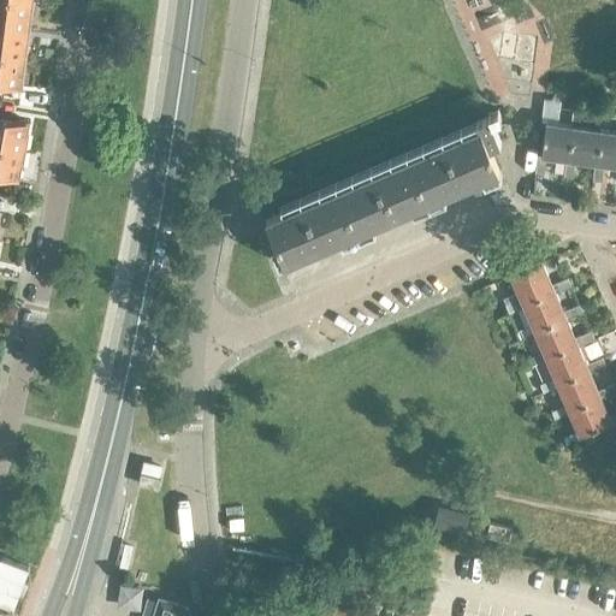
[(29,0),(0,0),(0,25),(27,30),(29,17),(31,17),(34,0),(29,0)]
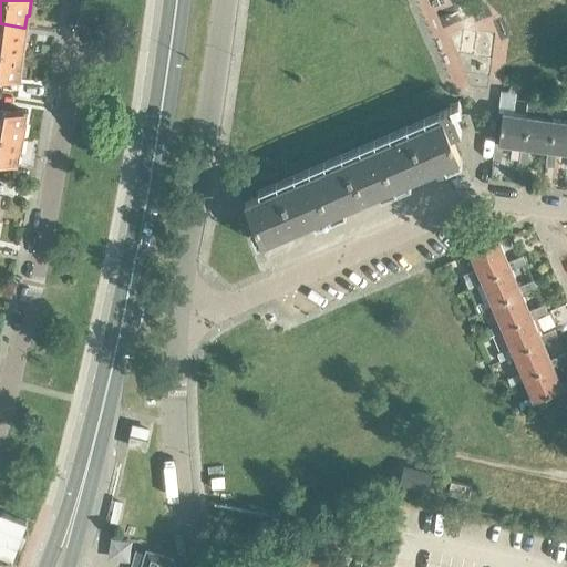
[(0,52),(23,57),(26,38),(23,38),(24,28),(0,23),(0,52)]
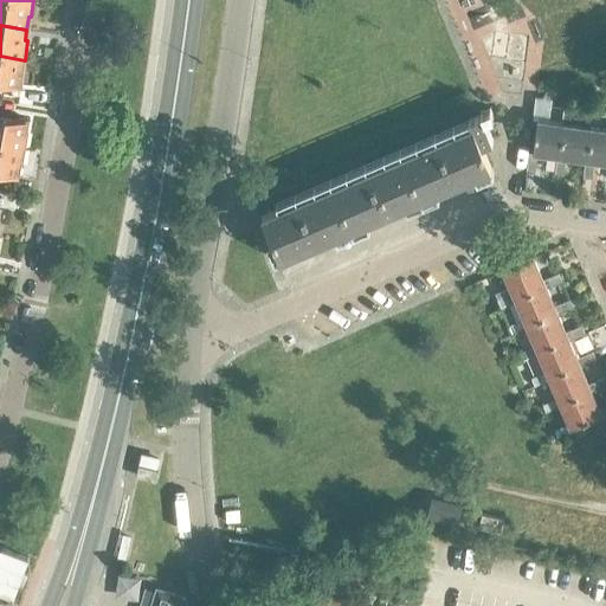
[(25,60),(0,56),(0,83),(7,85),(7,83),(19,84),(20,72),(24,72),(25,60)]
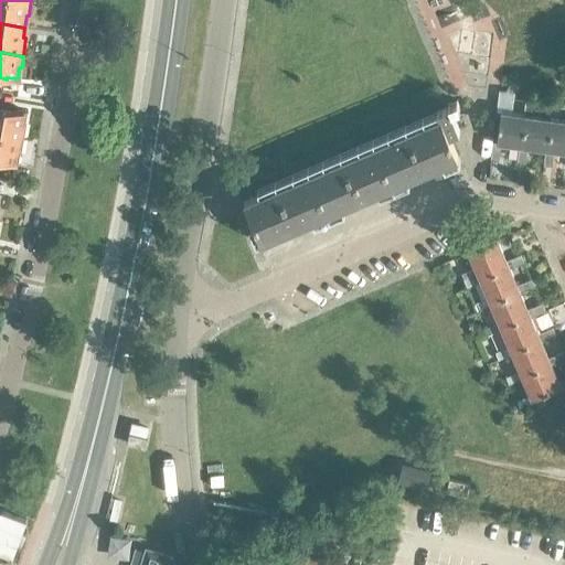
[(554,151),(564,152),(564,120),(556,119),(560,99),(552,98),(550,118),(554,119),(550,150),(545,150),(543,166),(552,167),(554,151)]
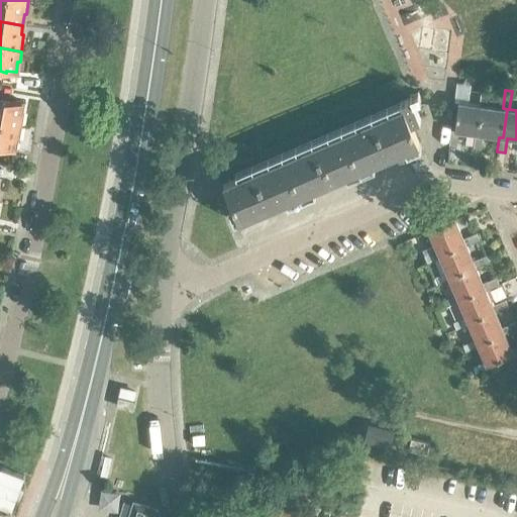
[(223,183),(228,194),(239,220),(420,143),(411,123),(421,119),(413,103),(422,99),(418,92),(410,95),(411,97),(401,101),(403,106),(335,135),(333,132),(327,135),(328,138),(223,183)]
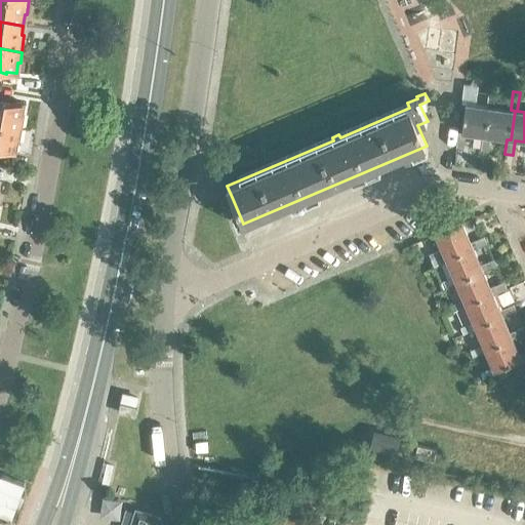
[(0,123),(22,127),(25,114),(23,113),(24,103),(12,102),(13,99),(0,97),(0,98),(0,123)]
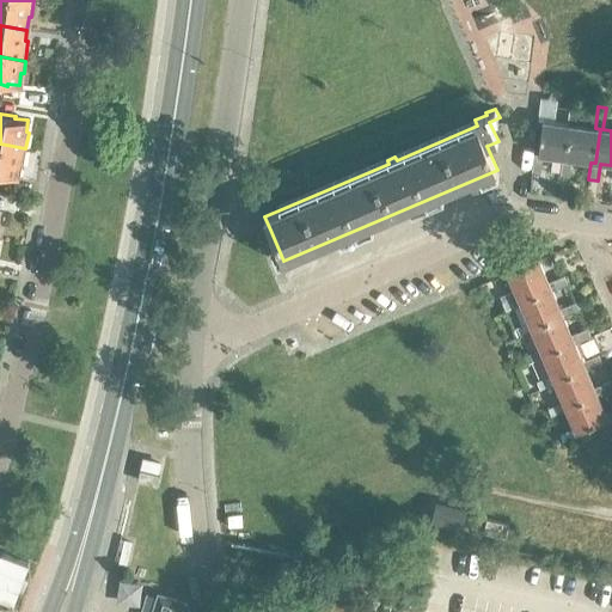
[(533,152),(531,171),(542,172),(543,155),(562,158),(567,159),(571,126),(542,121),(538,153),(533,152)]
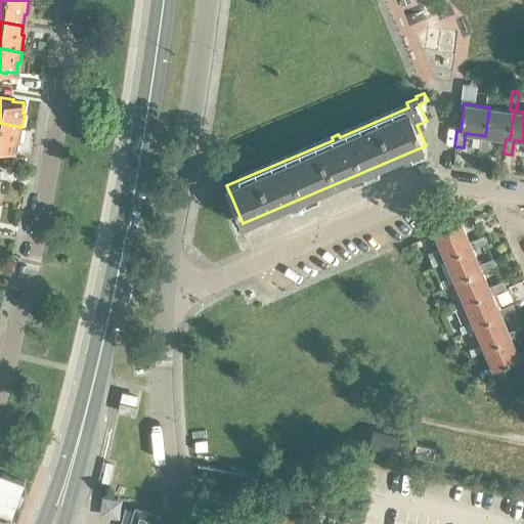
[(489,137),(506,139),(510,139),(514,111),(510,110),(489,107),(485,136),(481,135),(479,149),(487,150),(489,137)]
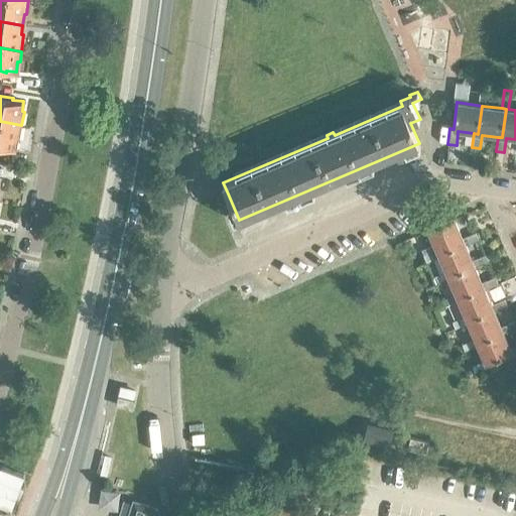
[(19,140),(21,125),(0,121),(0,148),(4,149),(4,148),(15,150),(17,139),(19,140)]
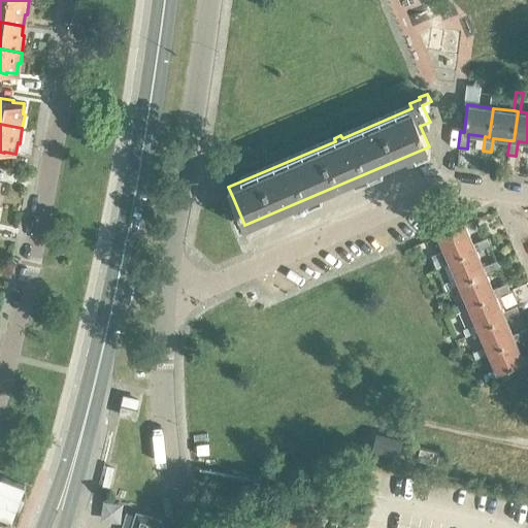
[(473,243),(465,224),(437,235),(447,255),(434,260),(437,268),(450,263),(448,259),(474,246),(476,252),(490,245),(487,238),(473,243)]
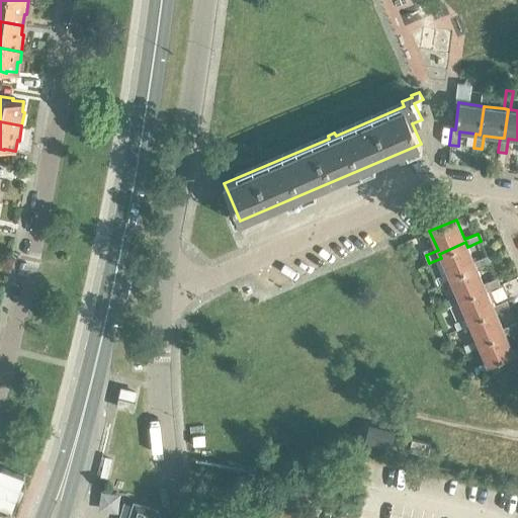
[(473,261),(467,247),(465,242),(439,254),(441,258),(449,276),(476,265),(478,269),(490,263),(487,256),(473,261)]
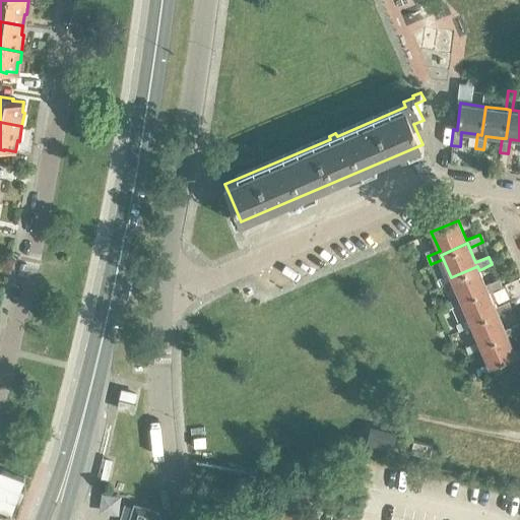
[(489,293),(502,286),(499,278),(485,284),(479,270),(477,266),(451,277),(460,300),(488,288),(489,293)]
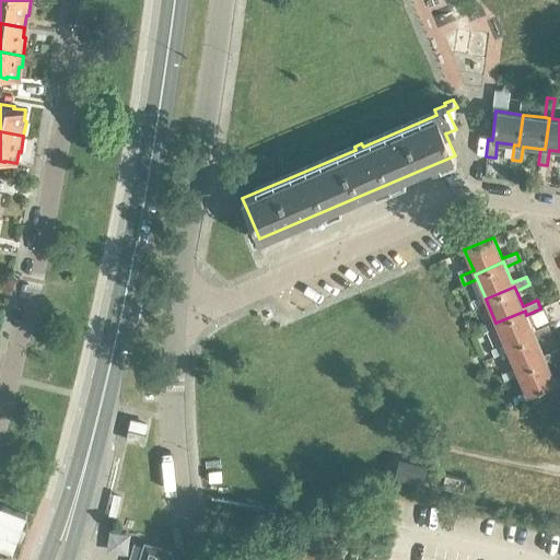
[(531,323),(526,315),(525,311),(496,323),(503,340),(489,347),(493,356),(506,349),(506,348),(535,335),(537,339),(551,333),(548,325),(534,330),(531,323)]
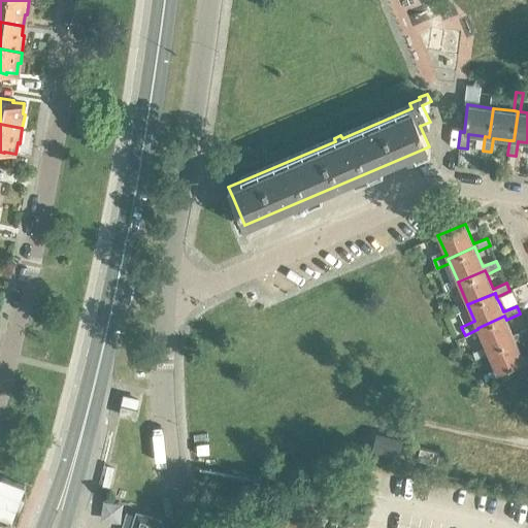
[(513,334),(506,320),(504,316),(477,328),(477,329),(487,351),(515,338),(516,342),(527,336),(527,333),(526,328),(513,334)]
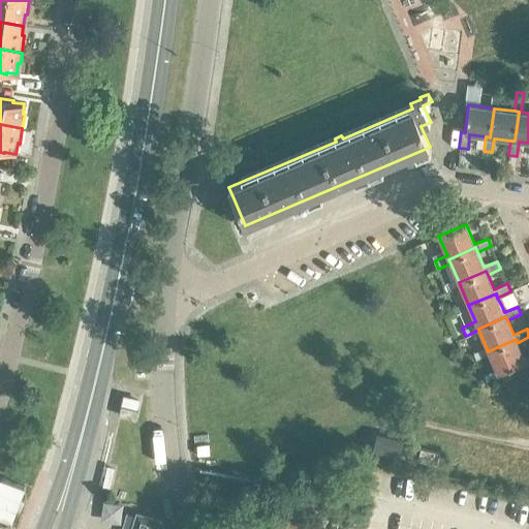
[(526,366),(528,364),(528,354),(524,358),(517,343),(516,339),(488,351),(498,375),(525,363),(526,366)]
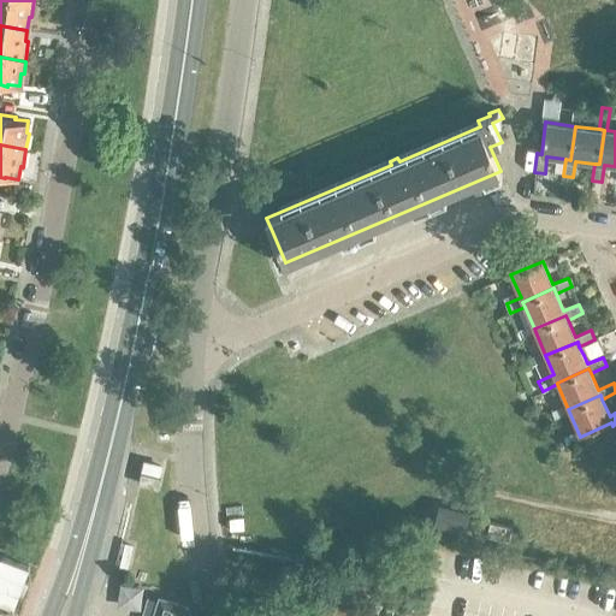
[(146,463),(141,483),(157,486),(161,467),(146,463)]
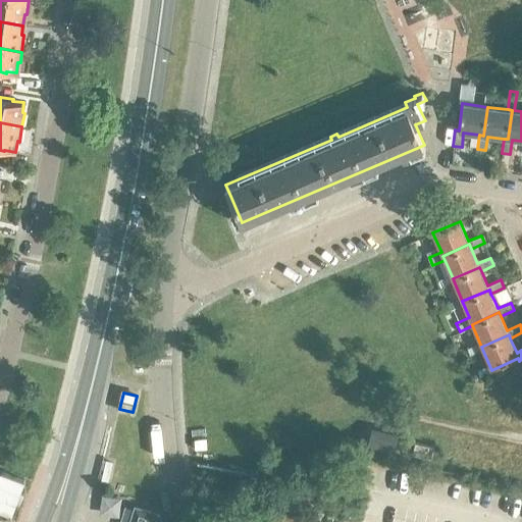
[(373,430),(370,445),(393,451),(396,435),(373,430)]
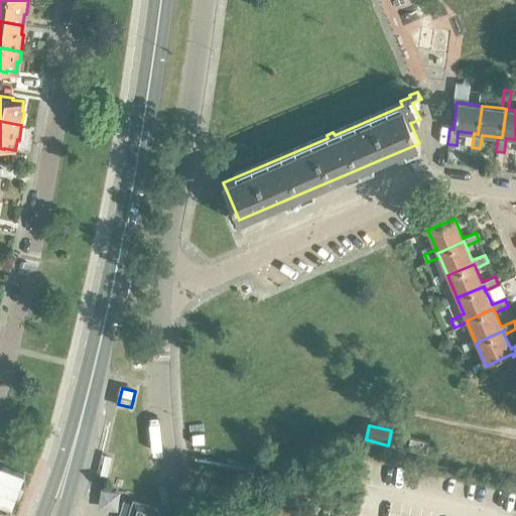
[(429,441),(410,437),(407,449),(426,454),(429,441)]
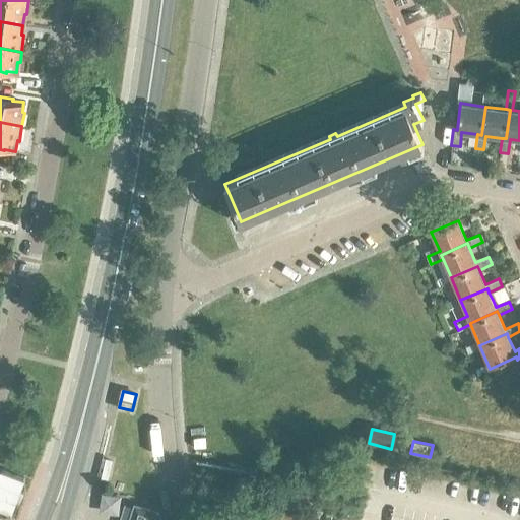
[(130,519),(152,519),(155,512),(135,506),(130,519)]
